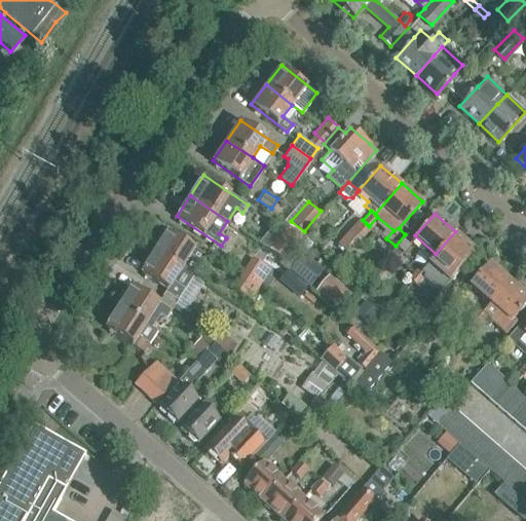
[(369,226),(366,223),(363,220),(359,216),(337,240),(345,248),(357,233),(360,236),(369,226)]
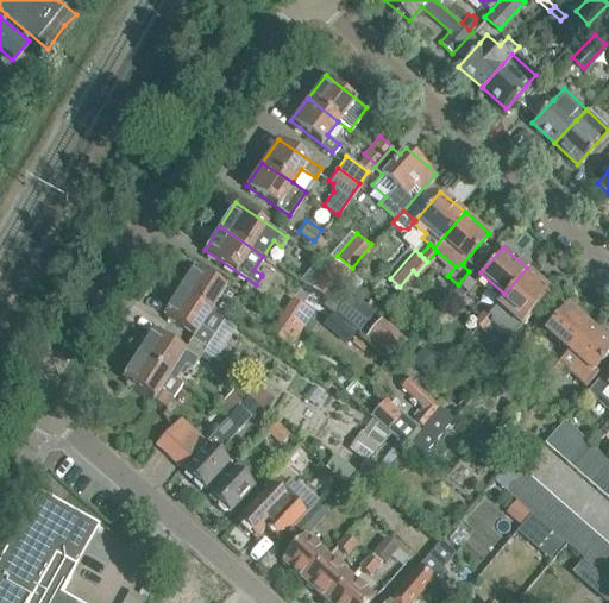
[(333,257),(309,286),(327,297),(340,282),(350,271),(351,269),(333,257)]
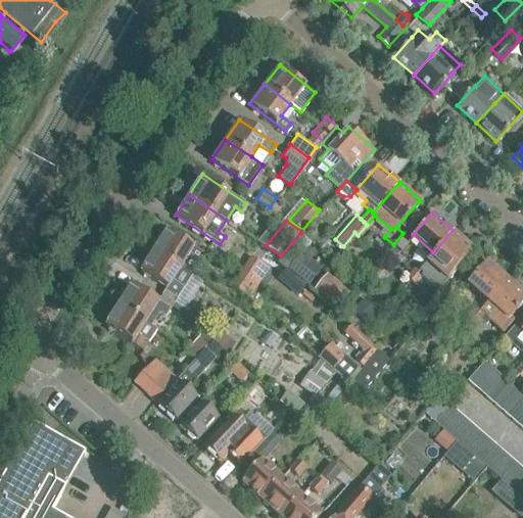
[(205,253),(168,228),(154,248),(191,274),(205,253)]
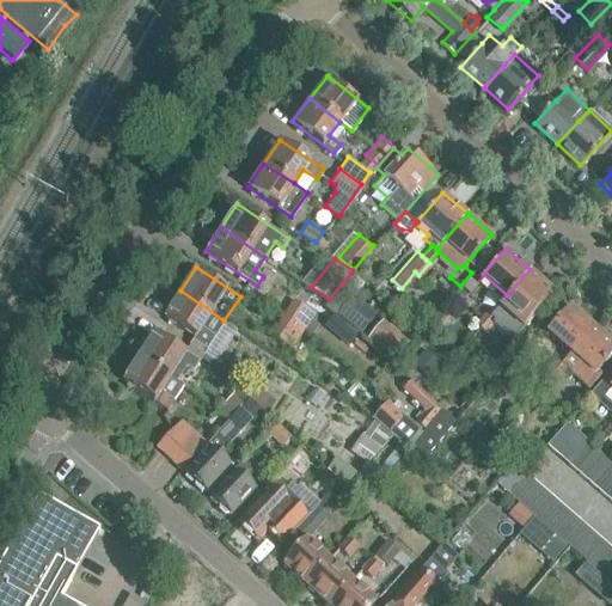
[(554,291),(530,269),(507,295),(499,305),(495,301),(485,312),(494,319),(491,320),(512,338),(554,291)]
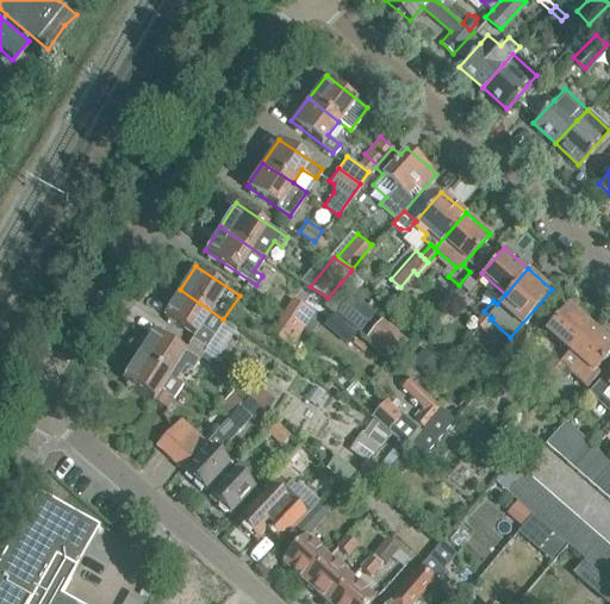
[(350,272),(341,282),(352,291),(360,280),(350,272)]
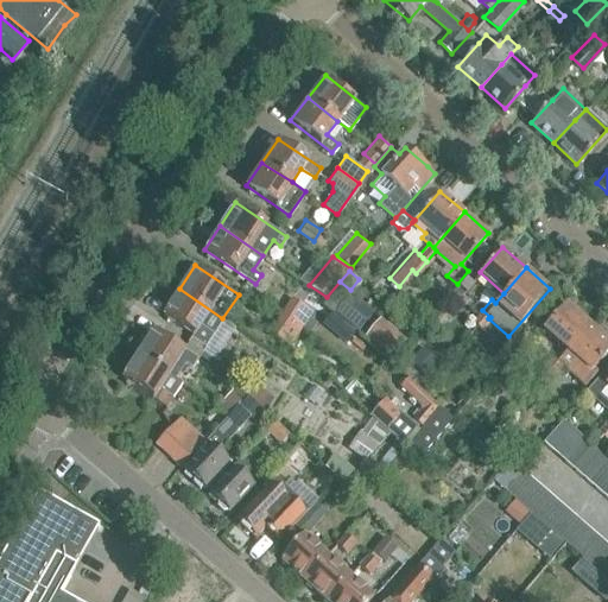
[(222,318),(179,289),(164,312),(192,333),(190,336),(204,344),(222,318)]
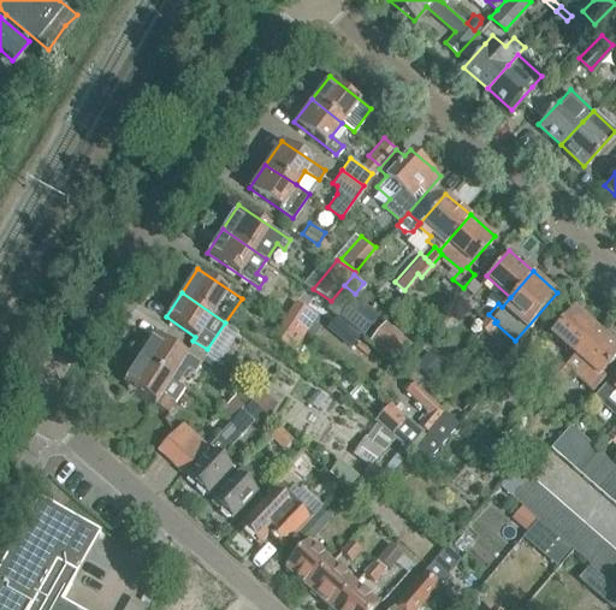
[(365,332),(378,317),(355,296),(341,312),(365,332)]
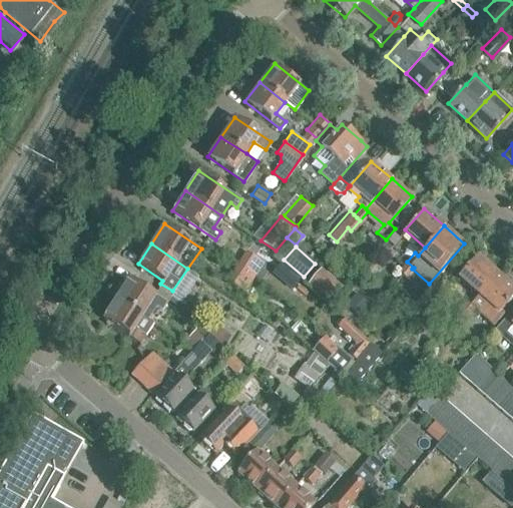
[(244,250),(237,262),(254,273),(262,262),(244,250)]
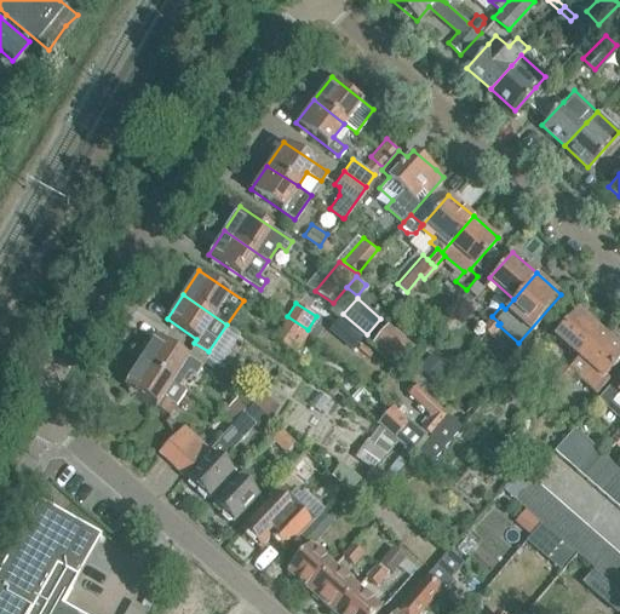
[(578,356),(602,330),(578,309),(554,334),(578,356)]
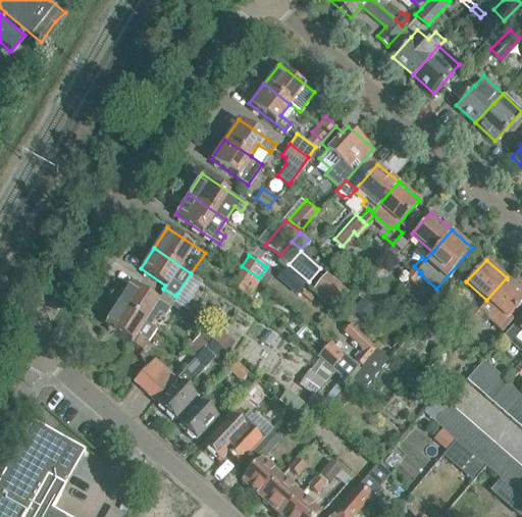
[(248,294),(259,277),(242,266),(230,282),(248,294)]
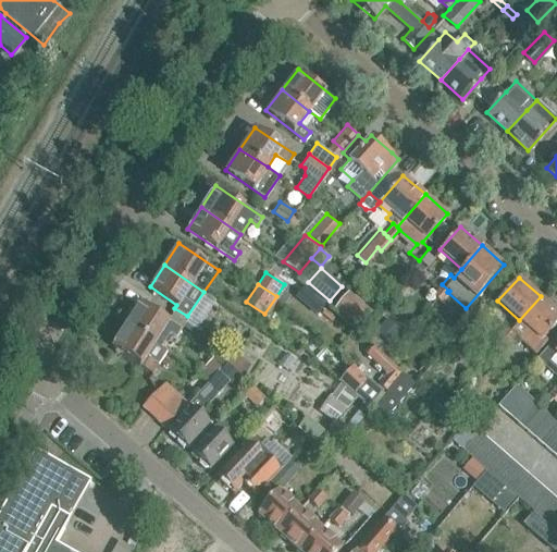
[(449,291),(442,284),(433,294),(436,297),(441,301),(447,292),(449,291)]
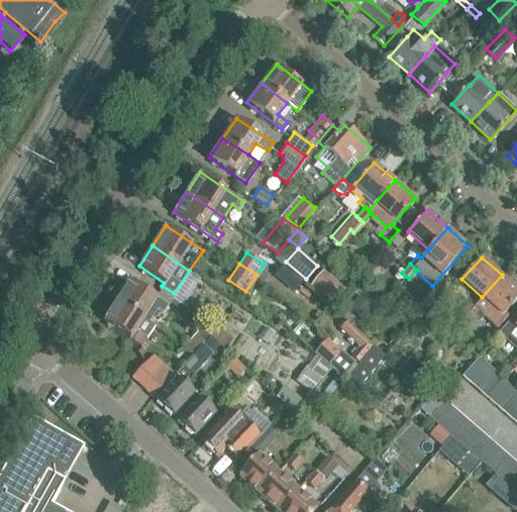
[(320,271),(309,283),(330,302),(339,291),(330,283),(332,282),(320,271)]
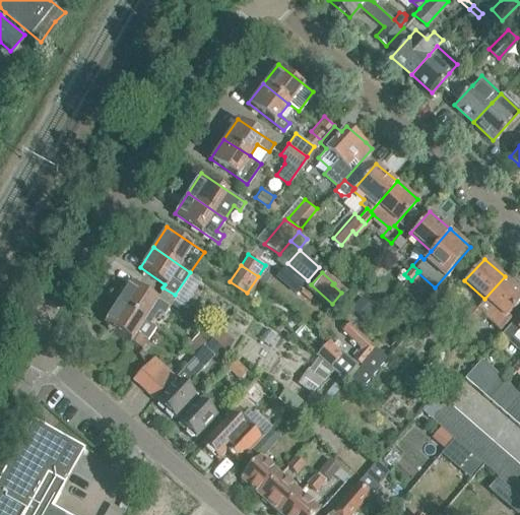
[(519,300),(519,291),(505,276),(484,299),(477,307),(473,303),(465,312),(472,318),(479,311),(500,328),(508,319),(505,317),(519,300)]
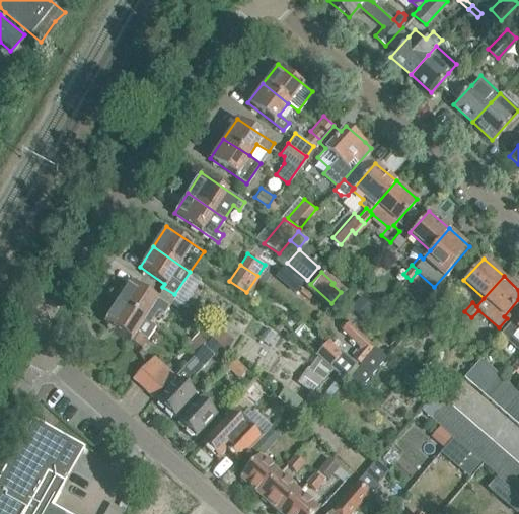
[(131,282),(118,301),(149,321),(157,308),(163,312),(168,306),(173,298),(161,290),(156,298),(131,282)]
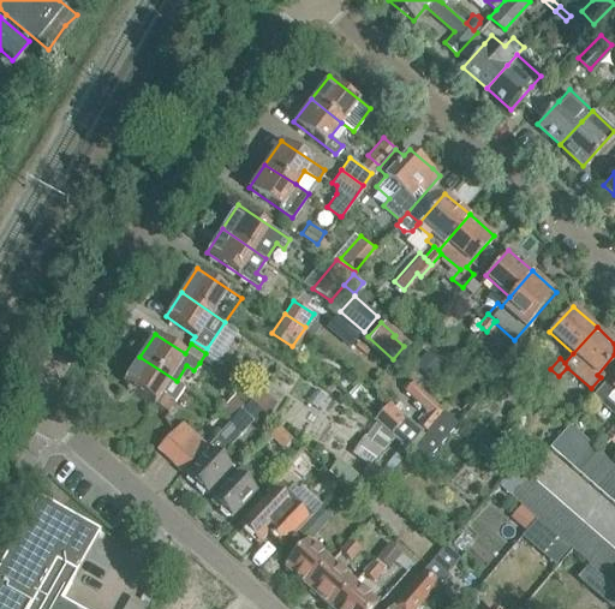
[(428,350),(411,366),(428,382),(443,364),(428,350)]
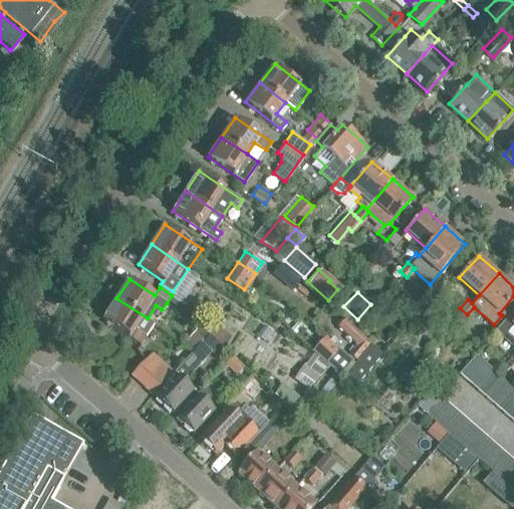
[(148,318),(116,298),(103,317),(141,342),(154,322),(148,318)]
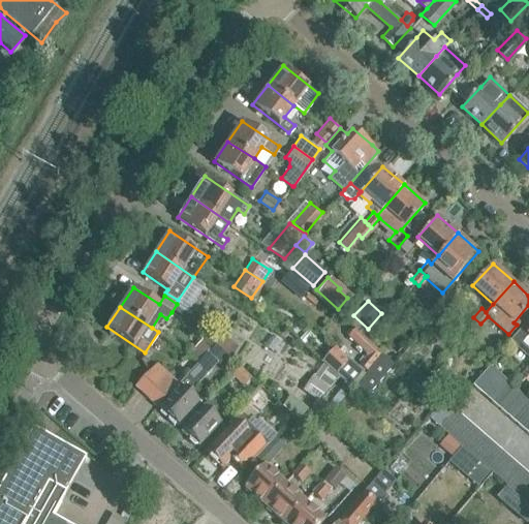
[(425,326),(437,312),(431,307),(418,320),(425,326)]
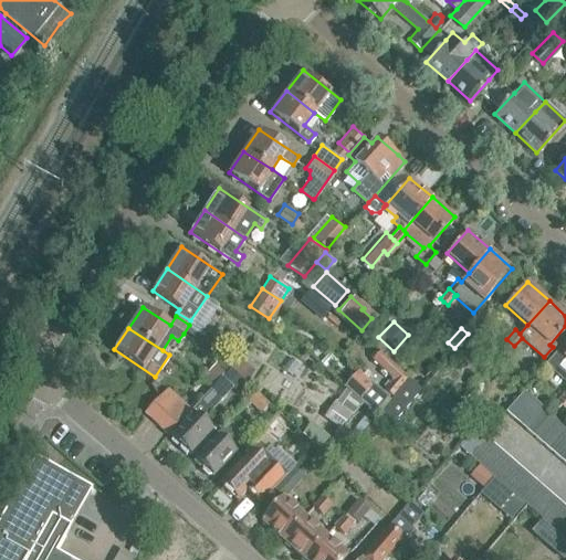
[(514,346),(506,339),(499,349),(505,356),(514,346)]
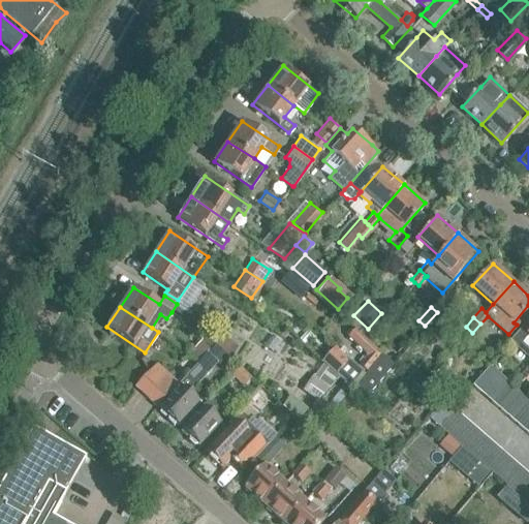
[(528,317),(508,342),(528,360),(528,317)]
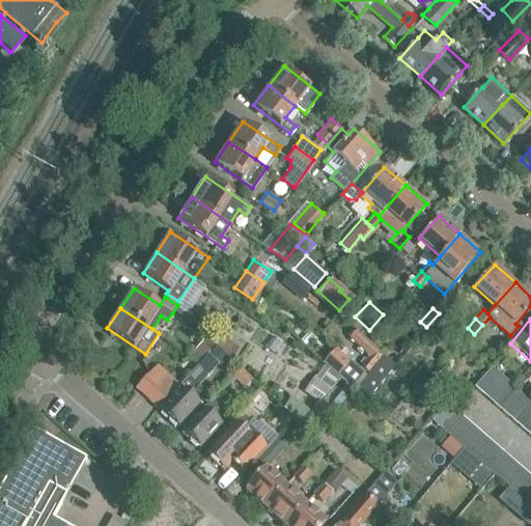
[(383,355),(355,330),(348,336),(367,353),(367,357),(360,365),(367,371),(383,355)]
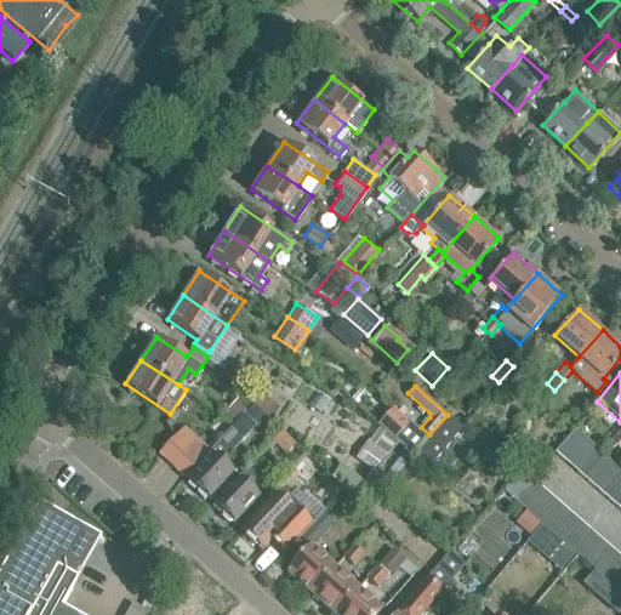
[(260,393),(251,403),(252,404),(265,415),(268,417),(277,408),(260,393)]
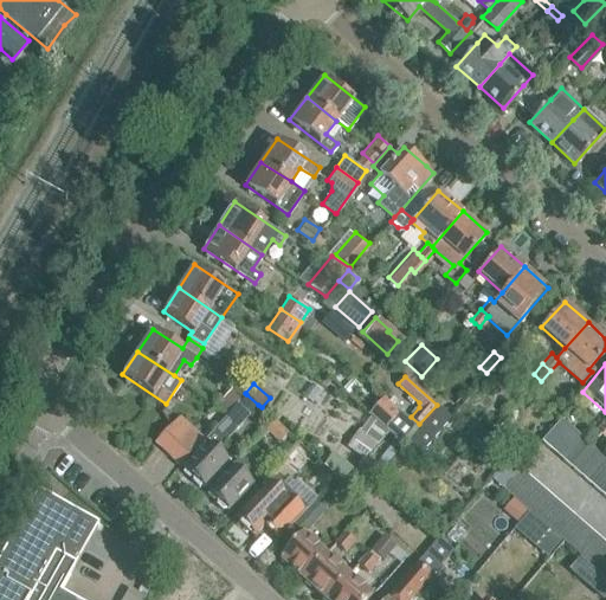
[(239,398),(230,389),(218,402),(229,411),(239,398)]
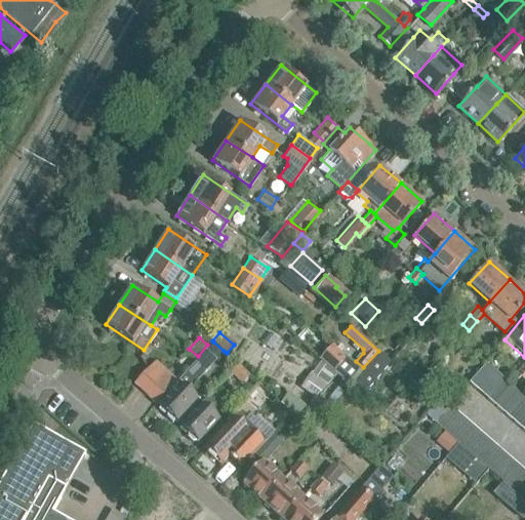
[(218,362),(227,353),(224,351),(213,342),(205,351),(218,362)]
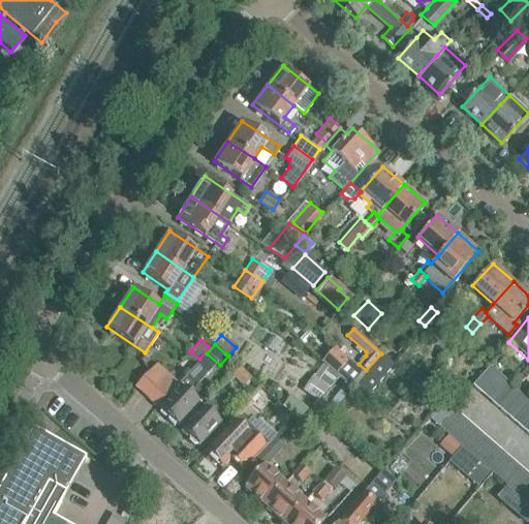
[(335,344),(321,359),(349,384),(363,371),(335,344)]
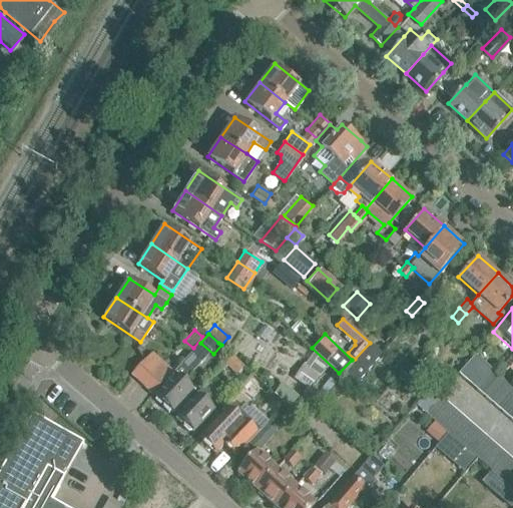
[(357,382),(382,352),(372,343),(346,373),(357,382)]
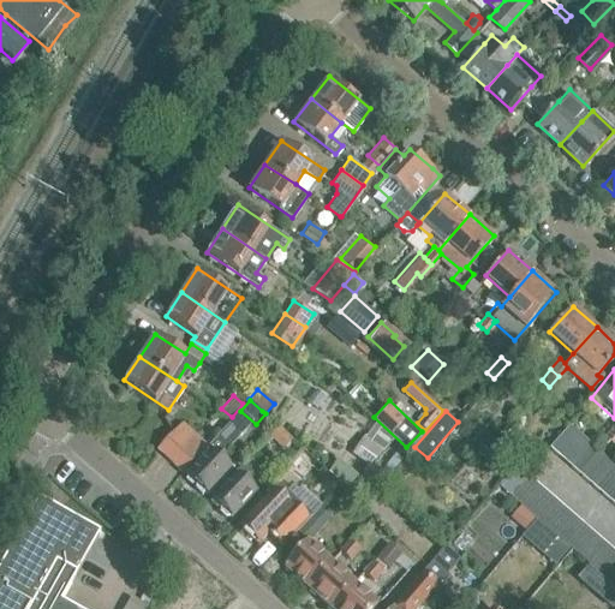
[(201,458),(186,473),(207,491),(231,466),(222,458),(248,430),(236,418),(209,448),(207,446),(198,455),(201,458)]
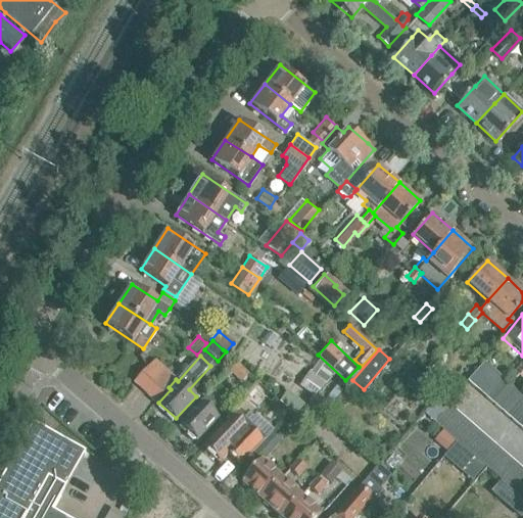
[(134,379),(145,389),(164,368),(153,358),(134,379)]
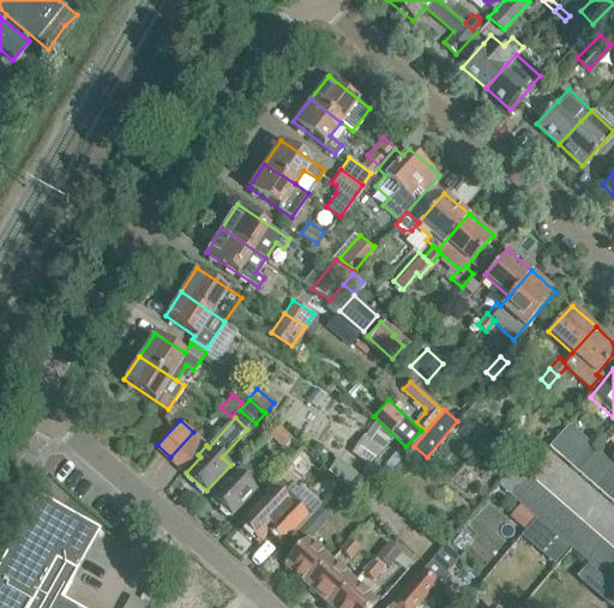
[(569,421),(549,445),(559,453),(579,431),(569,421)]
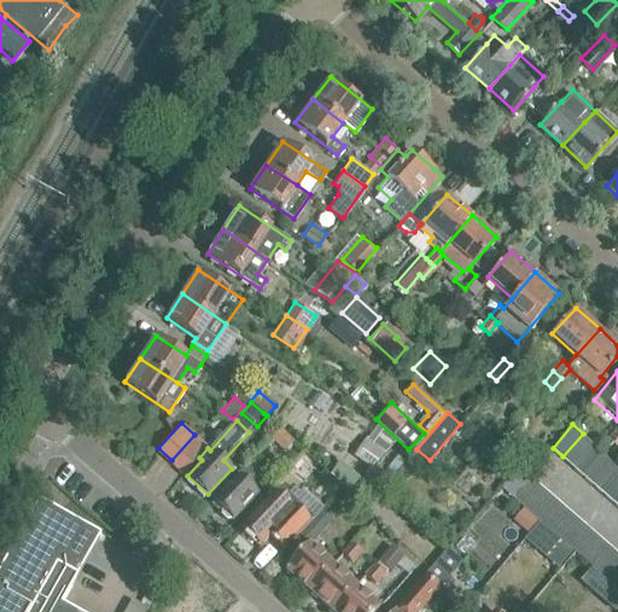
[(283,450),(292,439),(278,426),(268,436),(283,450)]
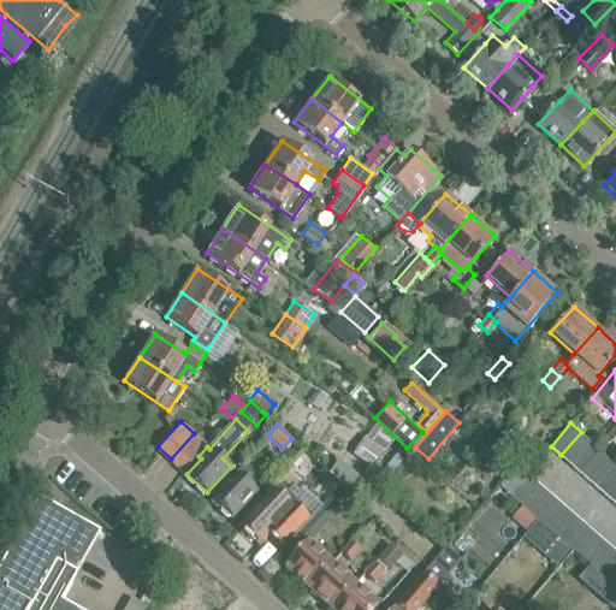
[(369,440),(380,450),(391,438),(378,427),(369,440)]
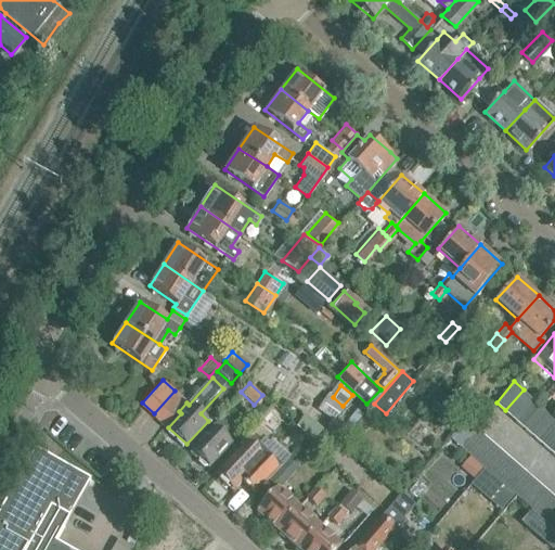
[(524,389),(505,410),(515,418),(532,397),(524,389)]
